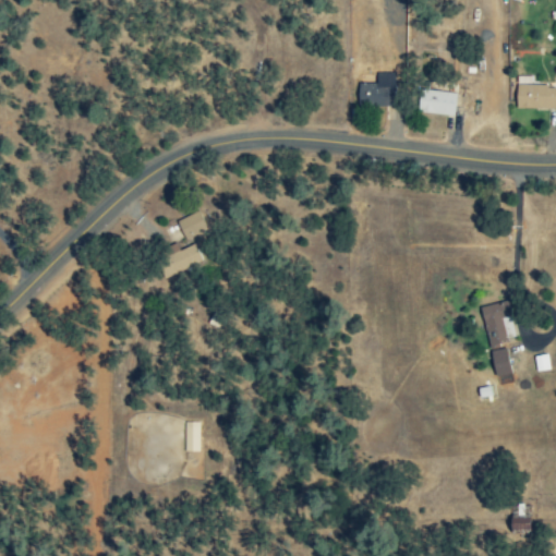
[(396,72),(377,71),(377,83),(359,82),(359,105),(395,105),(396,72)]
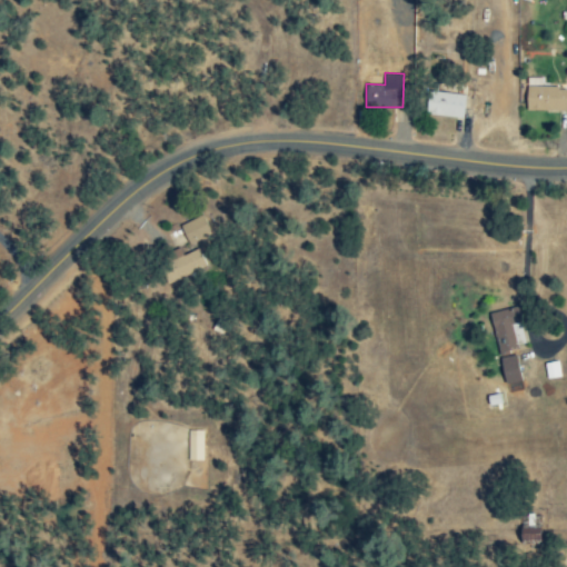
[(527,86),(527,110),(566,111),(566,87),(527,86)]
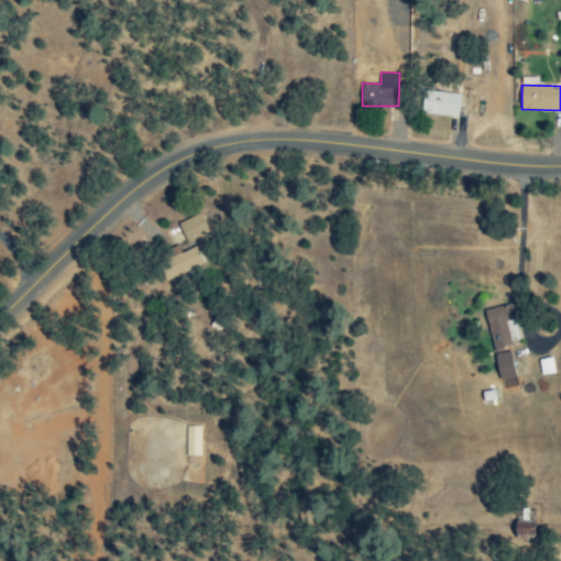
[(460,116),(461,92),(425,90),(424,113),(460,116)]
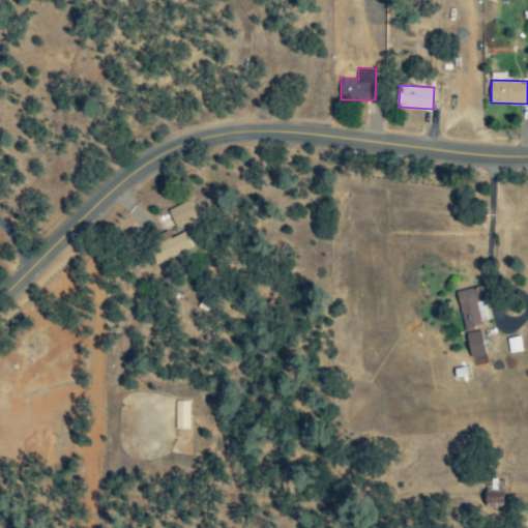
[(198,217),(189,200),(168,209),(176,228),(198,217)]
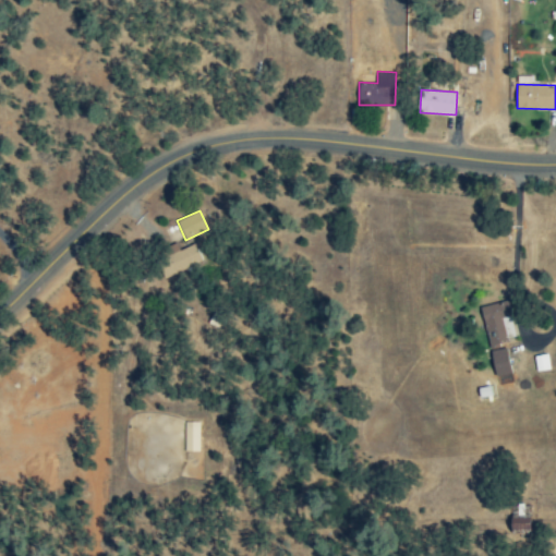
[(195,243),(180,250),(177,242),(162,249),(166,256),(157,260),(166,279),(204,261),(195,243)]
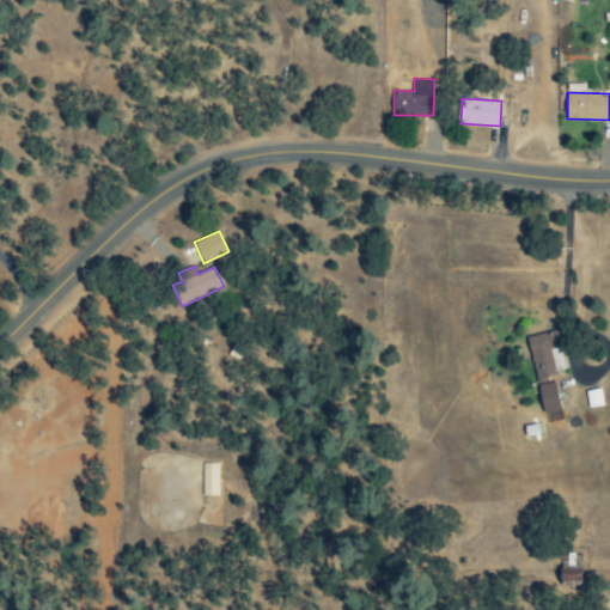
[(528,335),(537,379),(556,376),(551,348),(562,346),(559,329),(528,335)]
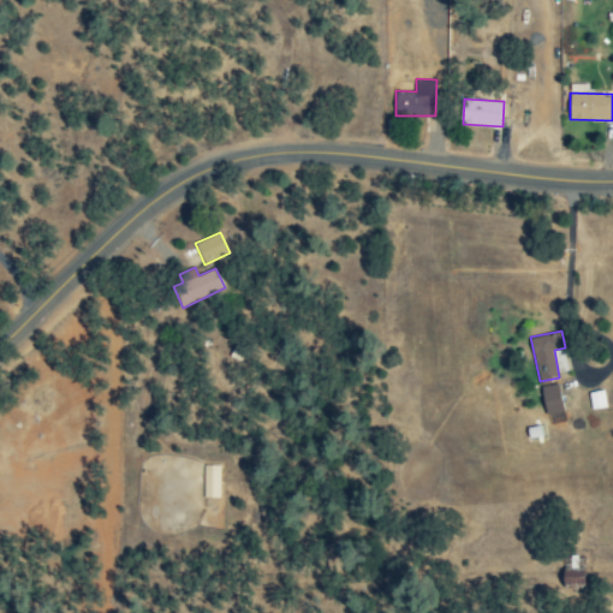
[(546,414),(564,412),(560,384),(543,386),(546,414)]
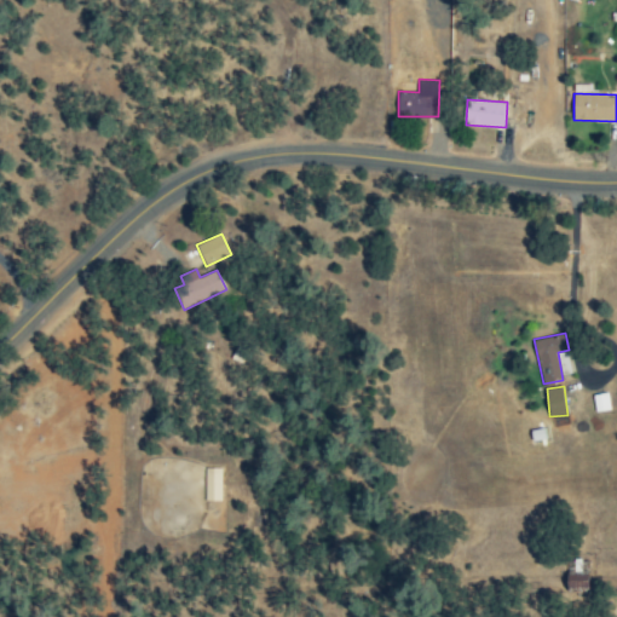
[(223,501),(223,467),(207,467),(206,500),(223,501)]
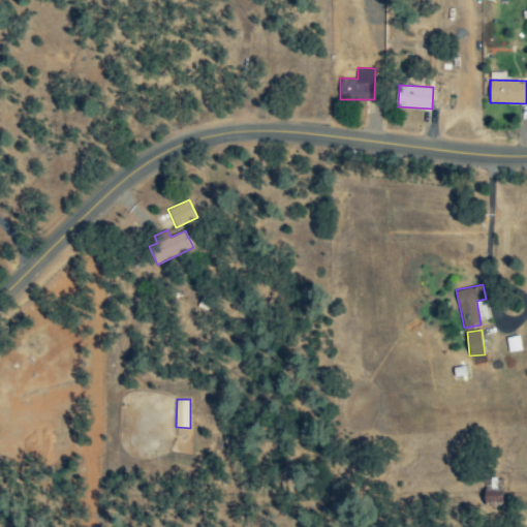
[(485,503),(503,504),(503,489),(485,489),(485,503)]
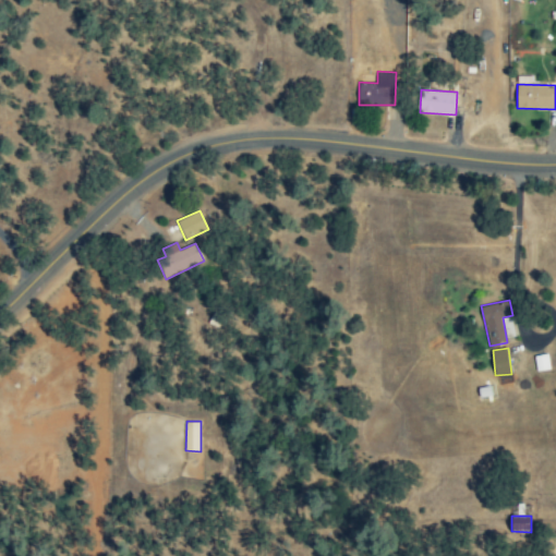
All buildings are outlined.
